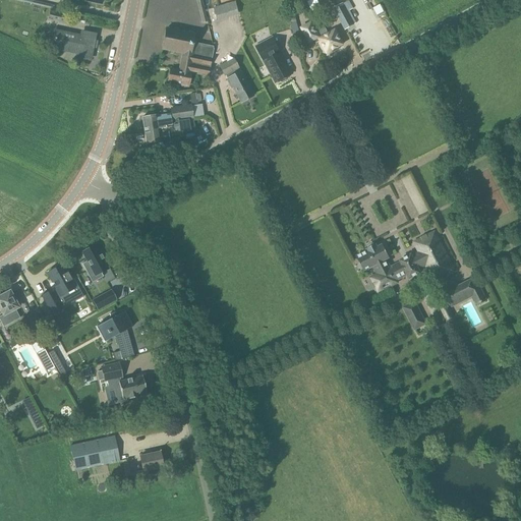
[(196,0),(203,22),(208,21),(201,0),(196,0)]
